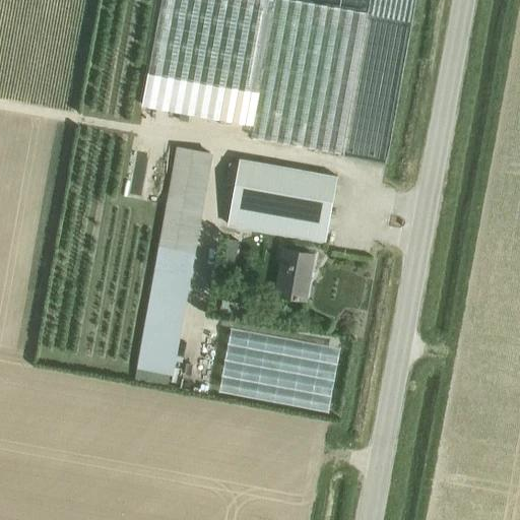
[(161,0),(143,107),(254,127),(252,138),(343,153),(368,14),(286,0),(161,0)]
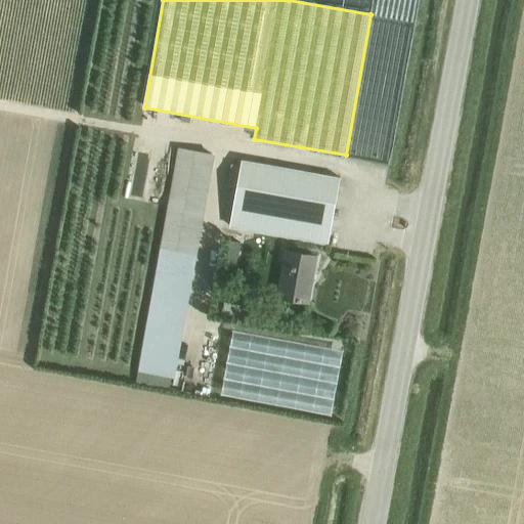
[(179,148),(157,272),(138,373),(175,378),(193,279),(216,155),(179,148)]
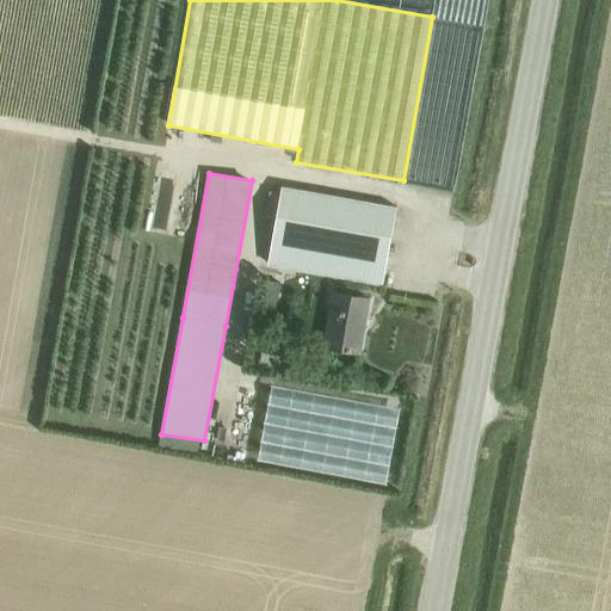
[(400,208),(283,187),(270,263),(387,284),(400,208)]
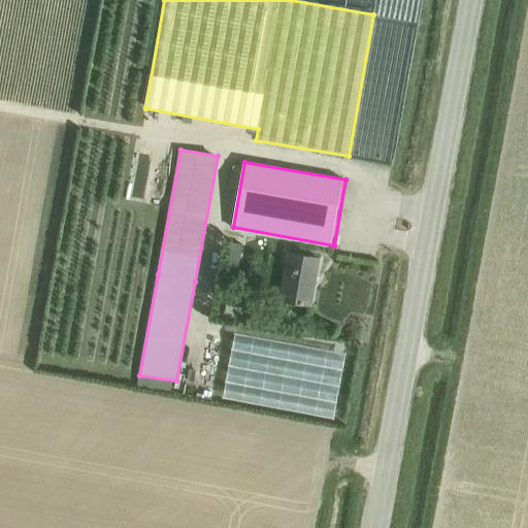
[(233,243),(229,265),(239,267),(243,245),(233,243)]
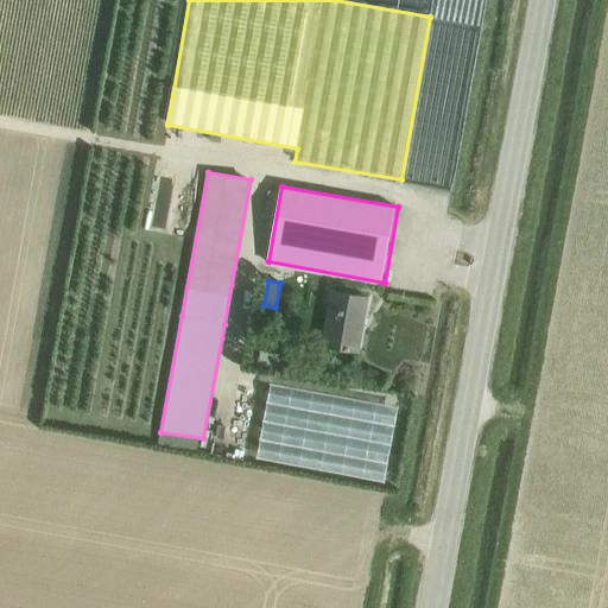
[(358,350),(367,297),(333,291),(323,344),(358,350)]
